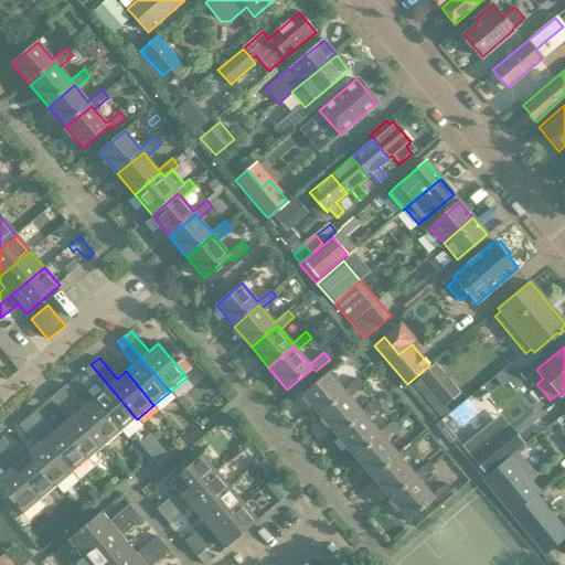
[(434,364),(420,376),(444,403),(446,405),(461,392),(436,363),(434,364)]
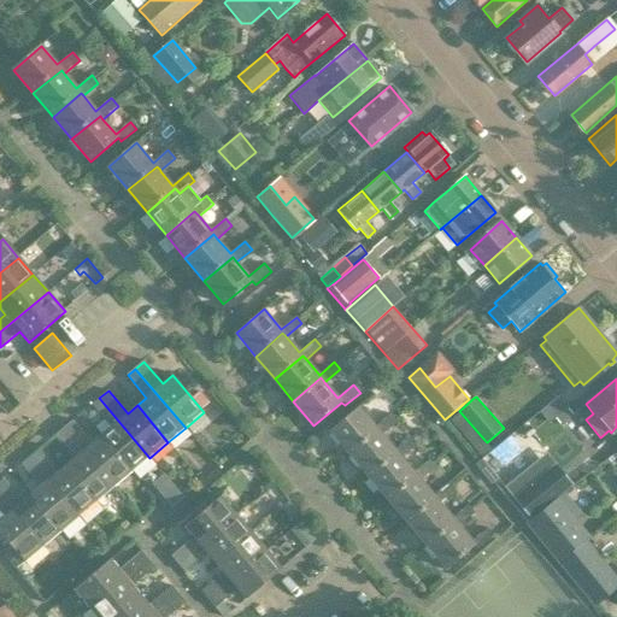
[(558,397),(540,411),(550,423),(568,407),(558,397)]
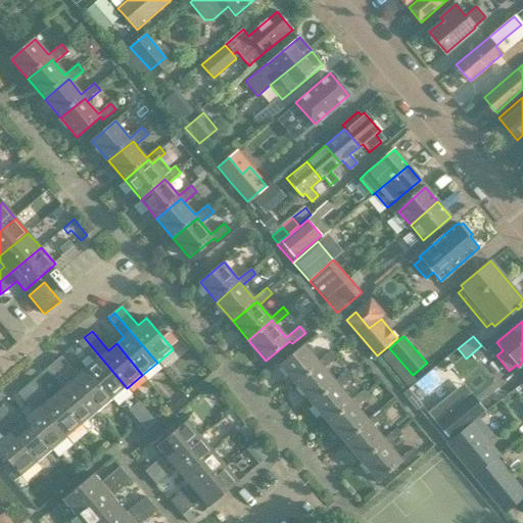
[(94,363),(86,369),(111,400),(127,388),(84,337),(78,343),(94,363)]
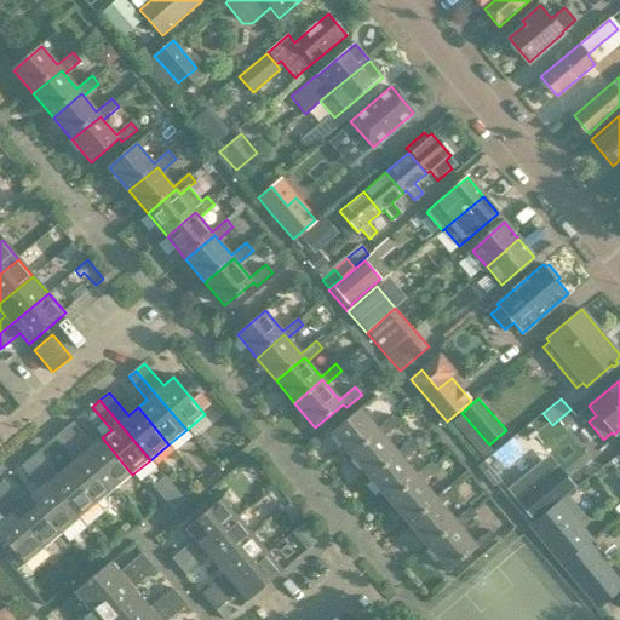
[(332,432),(351,454),(380,432),(384,436),(399,424),(392,415),(377,429),(360,408),(332,432)]
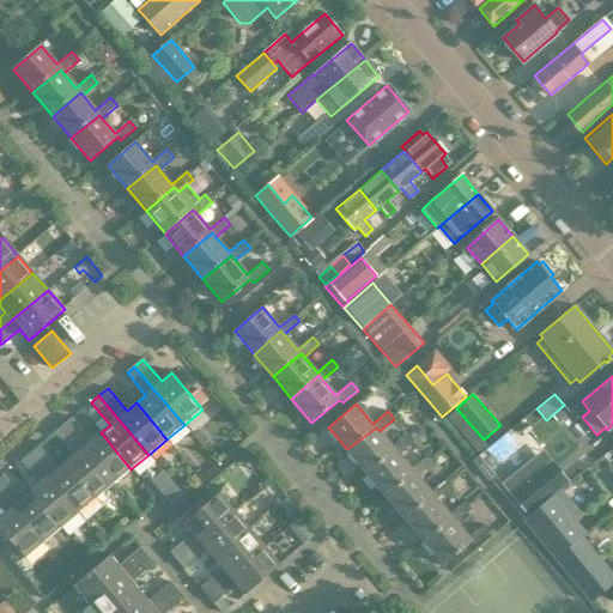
[(64,425),(113,485),(131,469),(101,432),(91,441),(72,418),(64,425)]
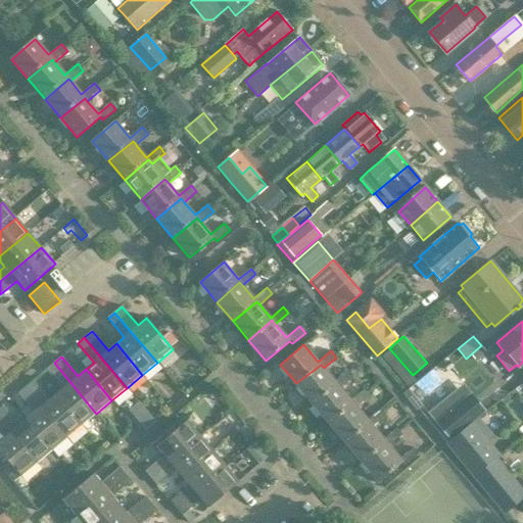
[(63,387),(55,394),(82,426),(96,414),(54,363),(47,369),(63,387)]
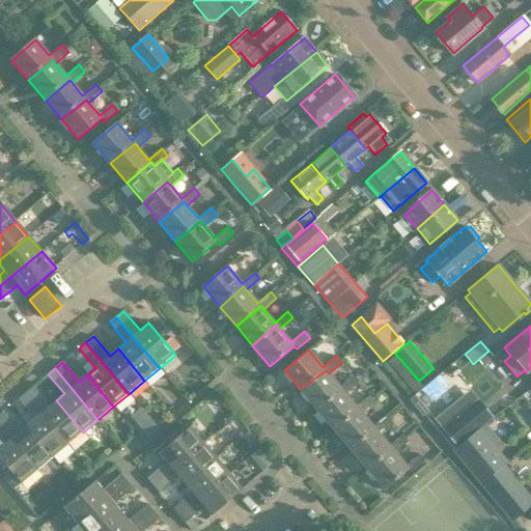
[(301,389),(317,410),(342,389),(345,393),(358,383),(353,376),(340,387),(329,373),(326,370),(301,389)]
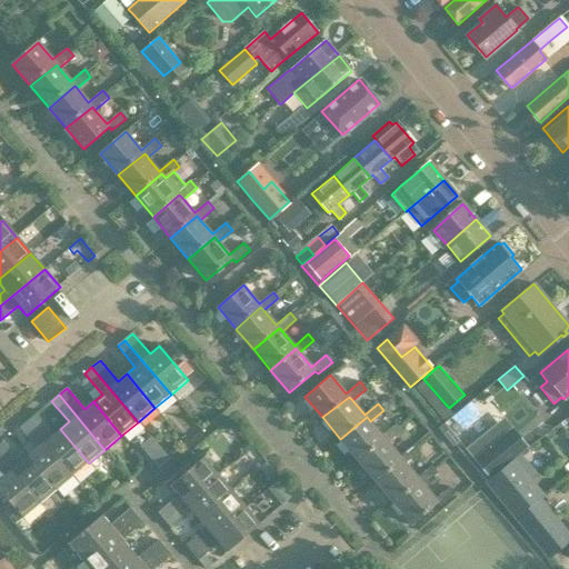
[(27,422),(72,477),(89,463),(60,429),(52,436),(35,416),(27,422)]
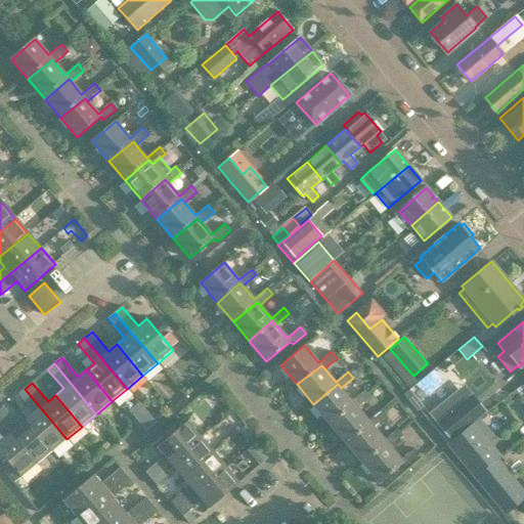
[(338,384),(313,404),(330,424),(354,403),(357,407),(369,397),(364,390),(352,400),(341,388),(338,384)]
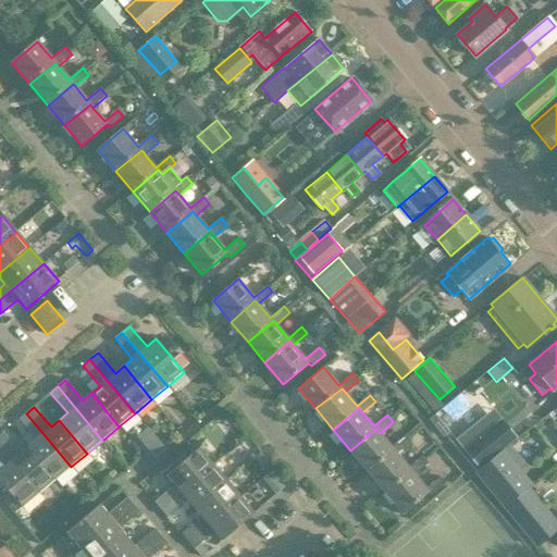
[(36,440),(27,447),(56,480),(71,467),(26,413),(19,419),(36,440)]
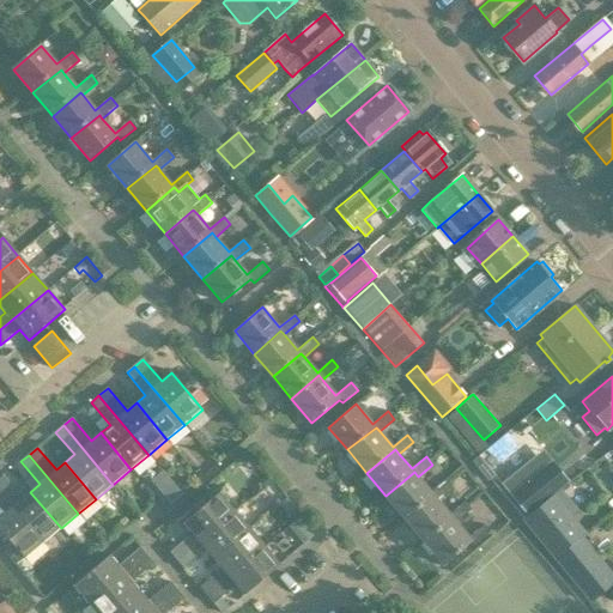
[(568,480),(552,461),(513,495),(528,514),(539,504),(568,480)]
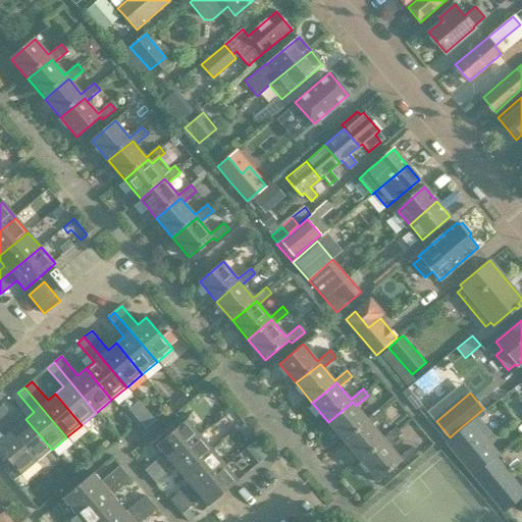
[(328,422),(346,442),(369,422),(372,425),(384,415),(379,409),(367,419),(356,406),(353,402),(328,422)]
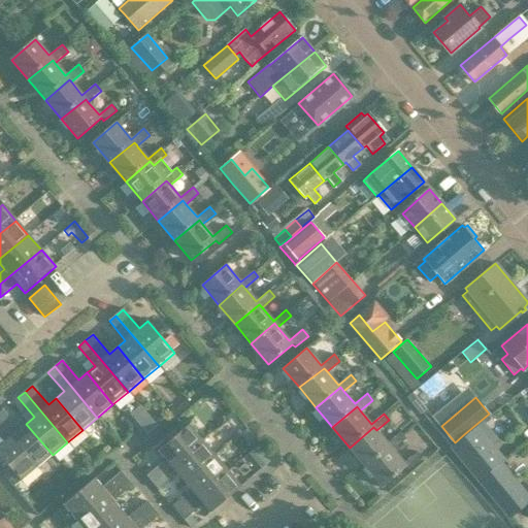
[(0,411),(0,424),(37,468),(53,455),(26,424),(18,430),(2,411),(0,411)]
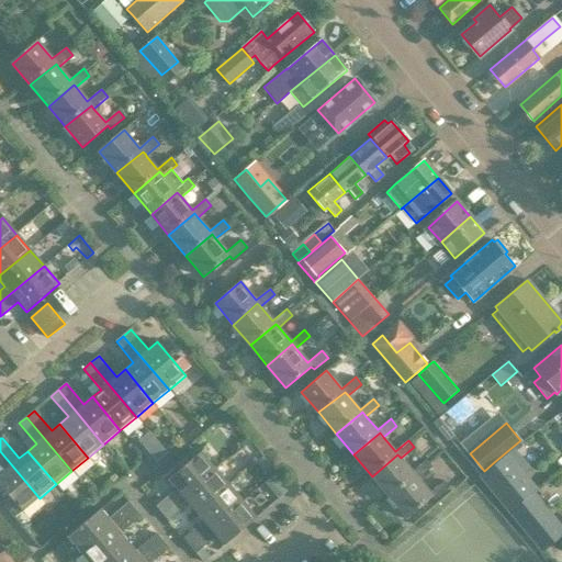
[(145,450),(156,464),(167,456),(155,441),(145,450)]
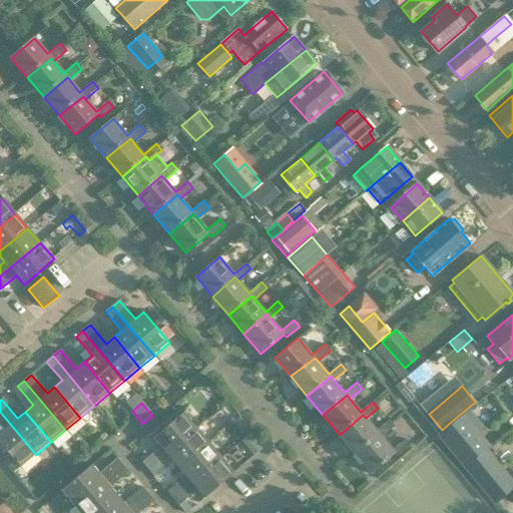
[(0,442),(21,467),(36,455),(0,412),(0,425),(3,430),(0,432),(0,442)]
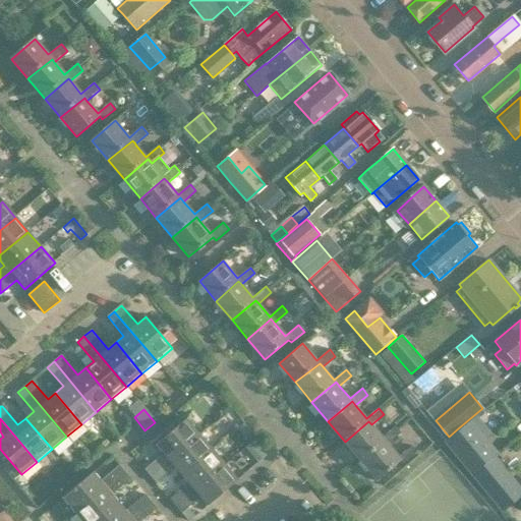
[(163,453),(145,469),(151,476),(200,435),(187,419),(157,446),(163,453)]
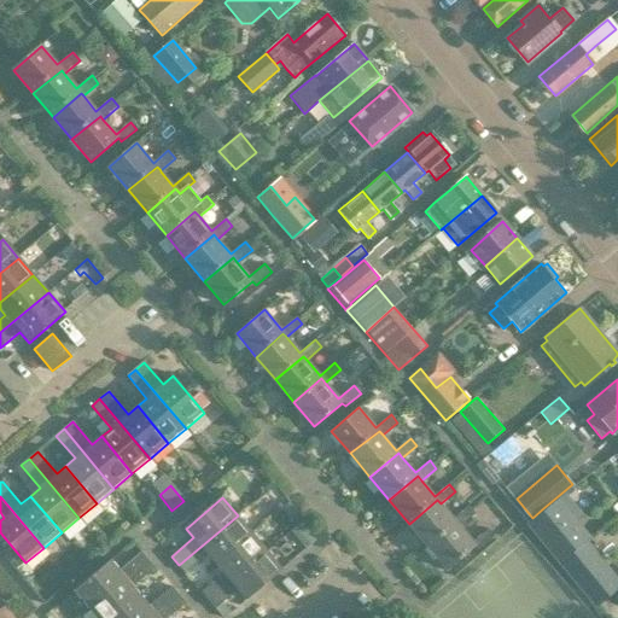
[(437,500),(409,524),(429,548),(455,523),(459,528),(474,514),(468,506),(453,518),(441,503),(437,500)]
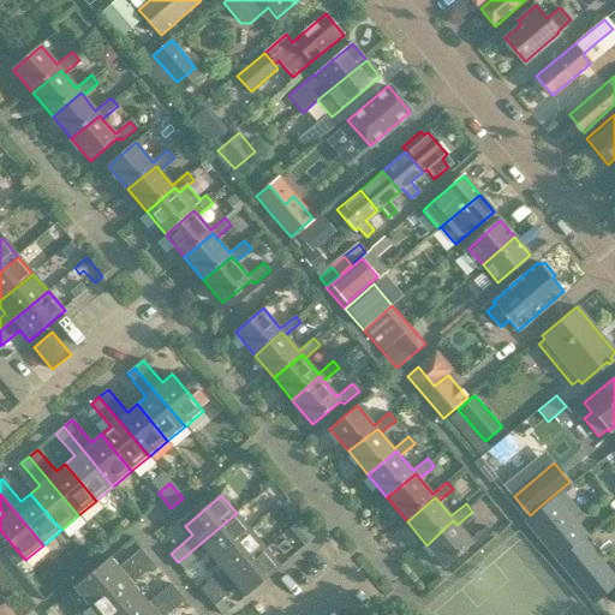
[(555,497),(525,521),(593,604),(614,584),(614,579),(581,541),(587,536),(573,519),(555,497)]
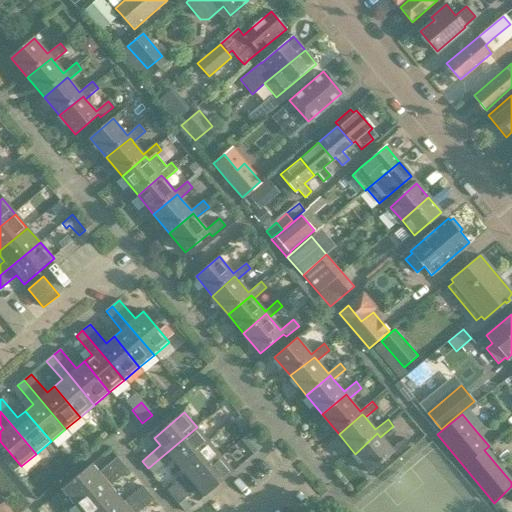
[(239,416),(233,421),(234,422),(239,428),(241,430),(247,425),(247,424),(240,415),(239,416)]
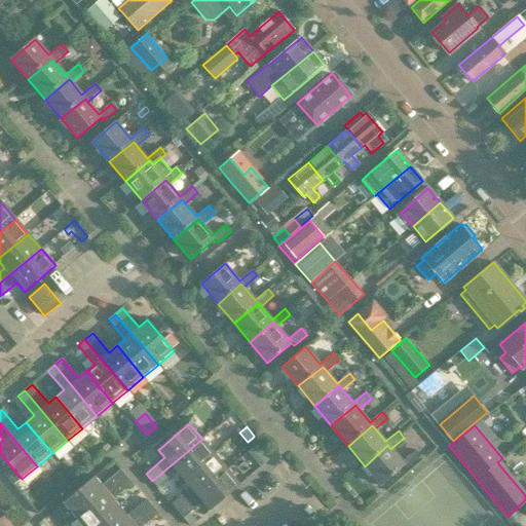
[(202,439),(152,481),(158,489),(177,473),(184,481),(215,454),(202,439)]
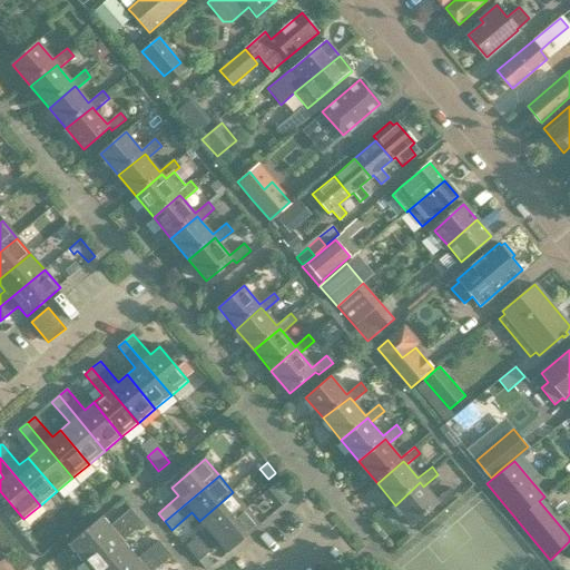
[(271,489),(268,490),(282,505),(294,495),(294,494),(291,491),(282,479),(281,480),(271,489)]
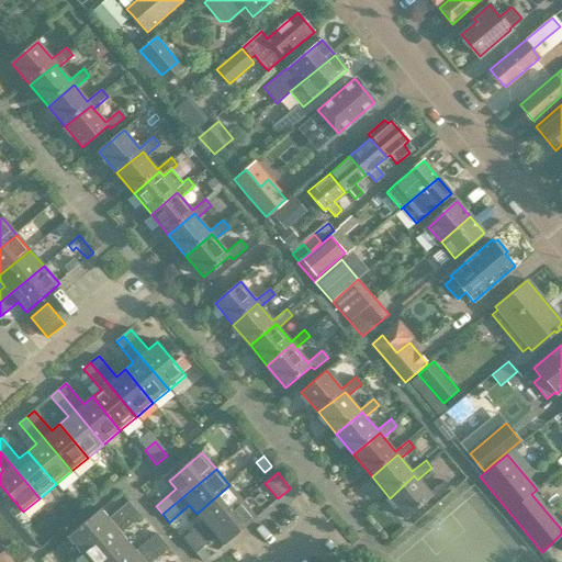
[(414,475),(390,498),(406,518),(431,496),(435,501),(449,487),(444,481),(428,493),(417,480),(414,475)]
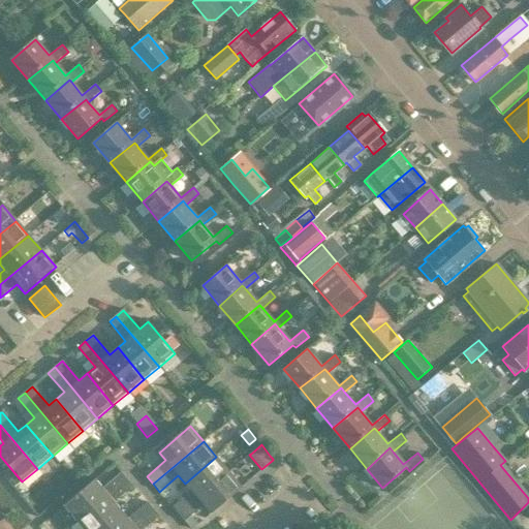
[(191,491),(172,506),(173,507),(179,515),(229,472),(216,457),(185,484),(191,491)]
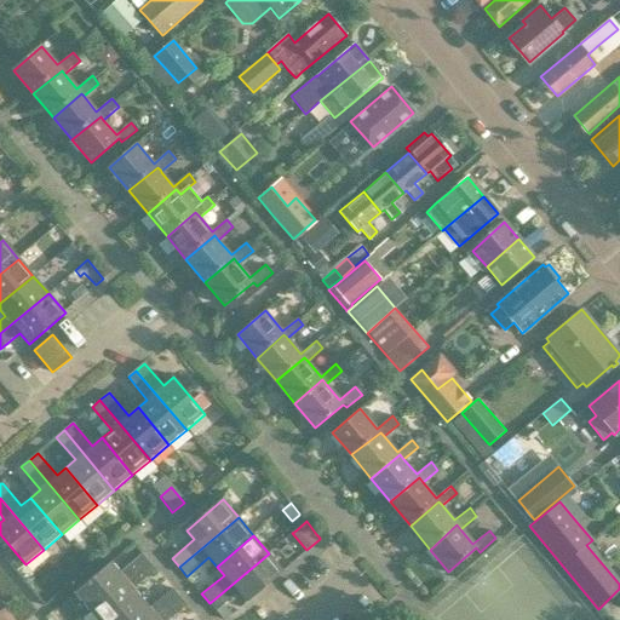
[(112,562),(74,593),(90,612),(150,561),(143,552),(120,573),(112,562)]
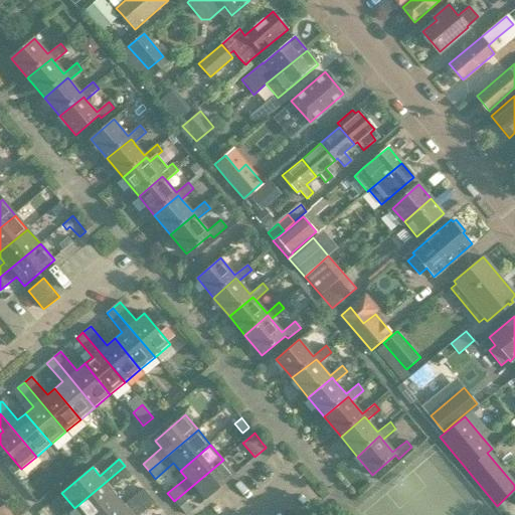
[(223,460),(174,501),(179,507),(185,502),(198,491),(199,493),(205,500),(235,475),(223,460)]
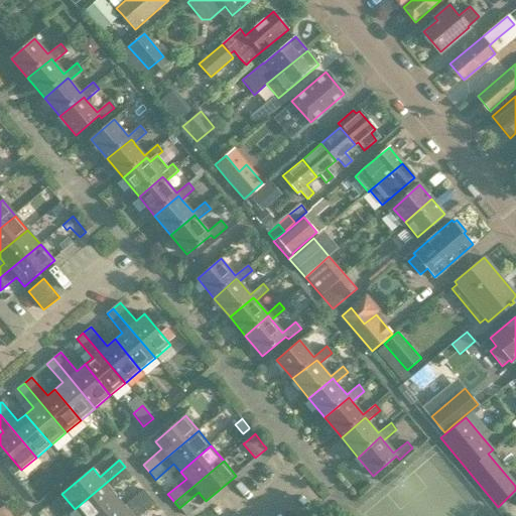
[(125,467),(75,509),(81,515),(96,515),(118,498),(111,490),(130,474),(125,467)]
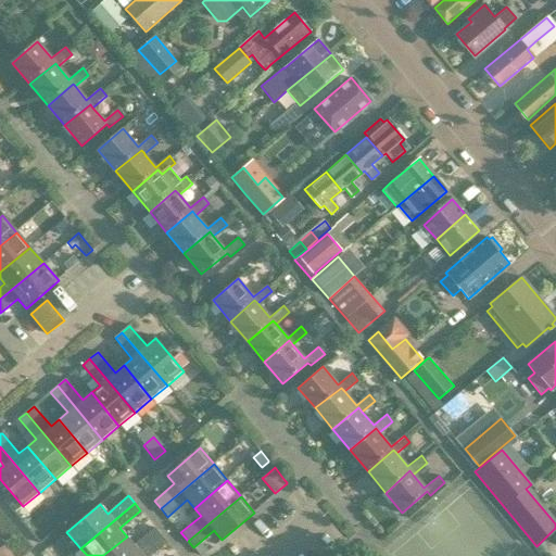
[(127,536),(103,555),(136,555),(160,536),(161,535),(154,528),(153,529),(134,545),(127,536)]
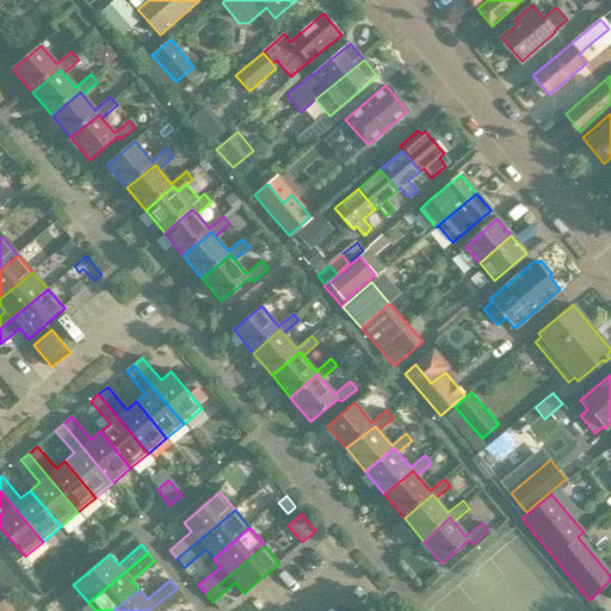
[(176,590),(149,610),(166,610),(183,598),(184,597),(177,588),(176,590)]
